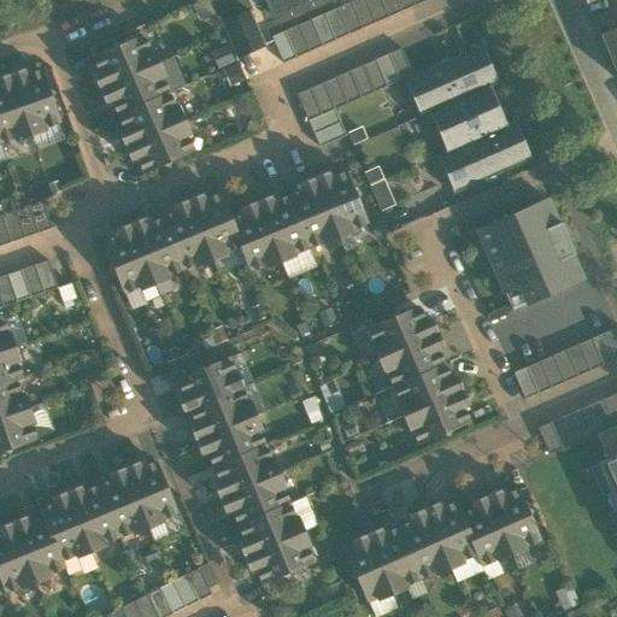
[(206,0),(204,0),(192,6),(199,22),(213,16),(206,0)]
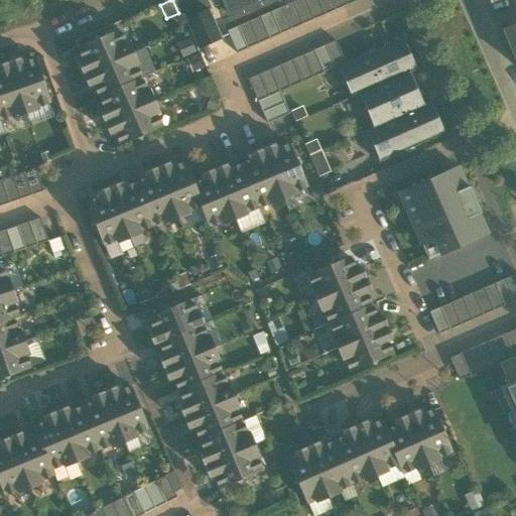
[(222,0),(229,15),(241,9),(242,11),(259,3),(258,2),(261,0),(222,0)]
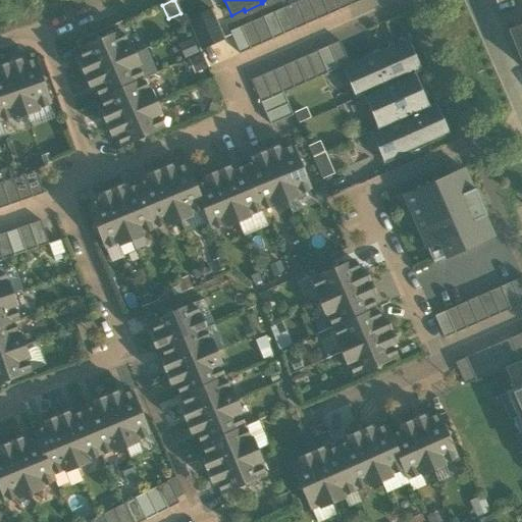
[(305,24),(316,19),(307,0),(299,0),(296,2),(305,24)]
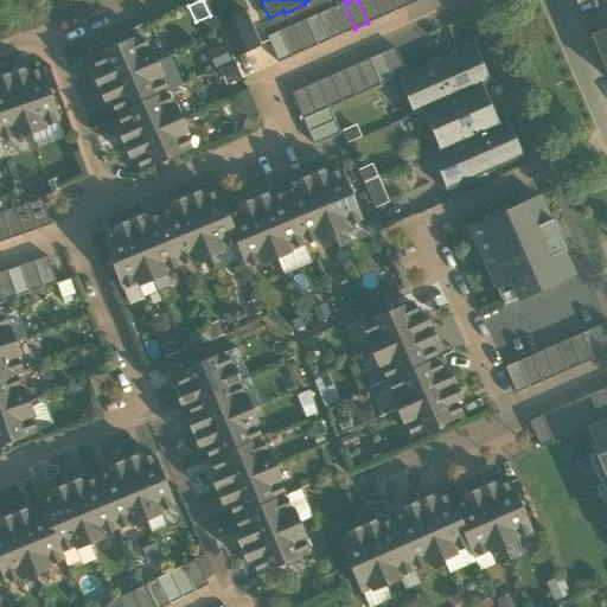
[(357,0),(368,23),(381,17),(372,0),(357,0)]
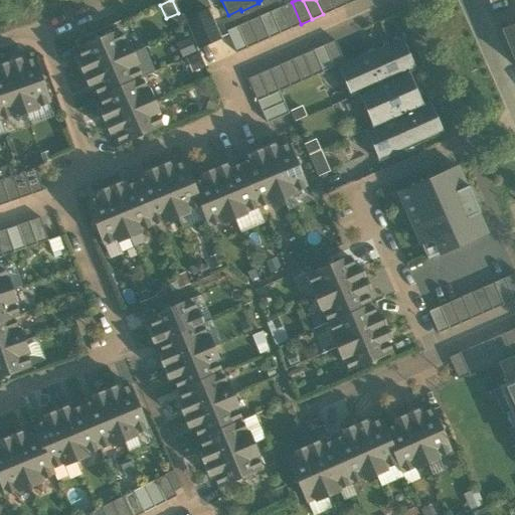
[(316,0),(323,14),(334,9),(329,0),(316,0)]
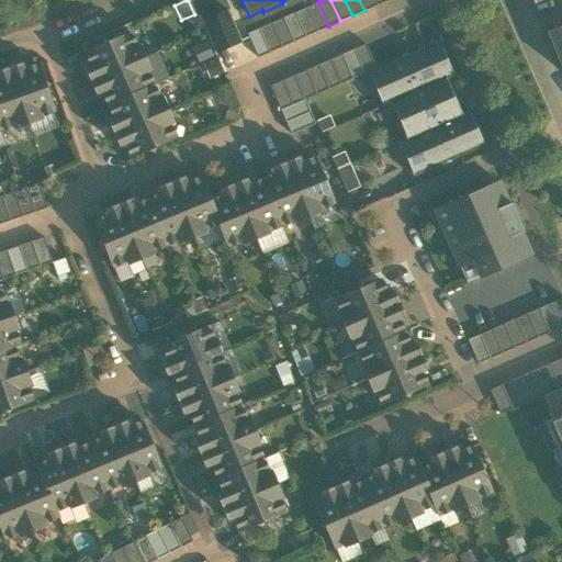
[(359,0),(364,10),(377,6),(373,0),(359,0)]
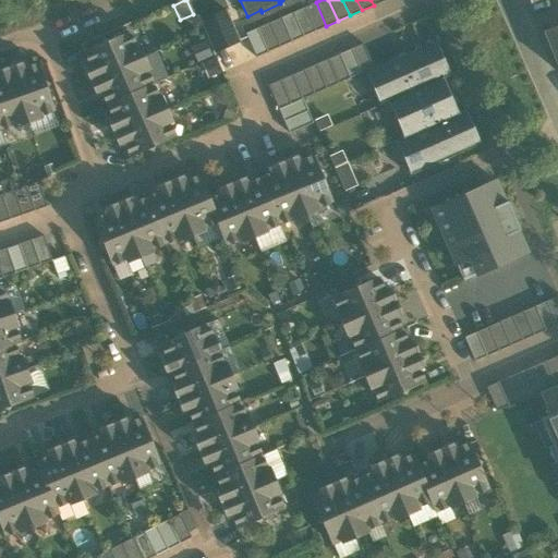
[(314,32),(326,26),(316,2),(304,8),(314,32)]
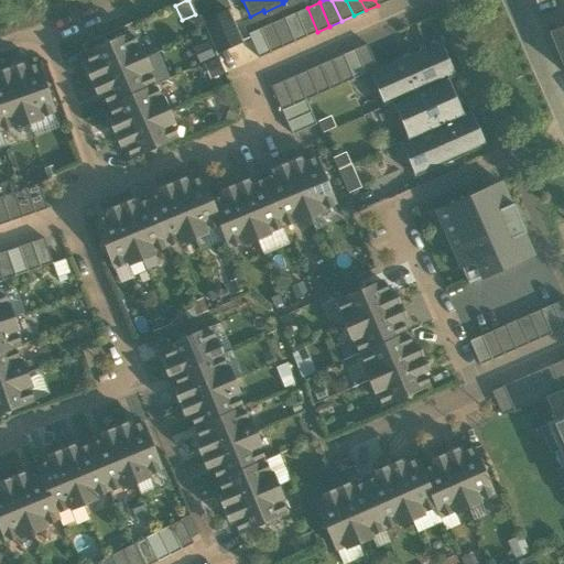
[(305,36),(317,32),(307,8),(295,12),(305,36)]
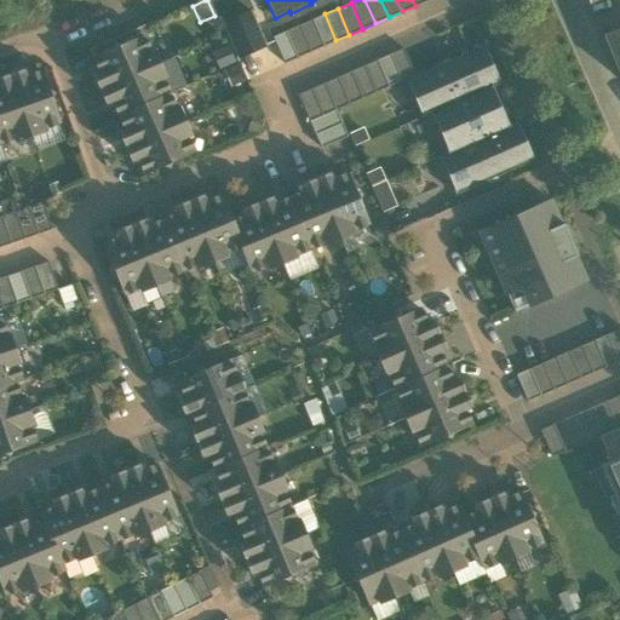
[(222,24),(236,58),(265,46),(251,12),(222,24)]
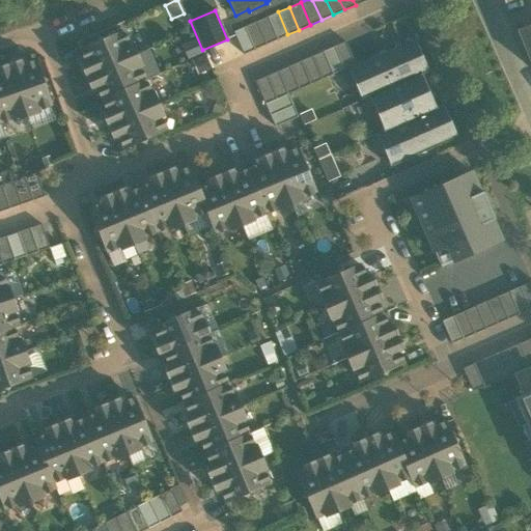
[(277,39),(287,34),(278,11),(267,17),(277,39)]
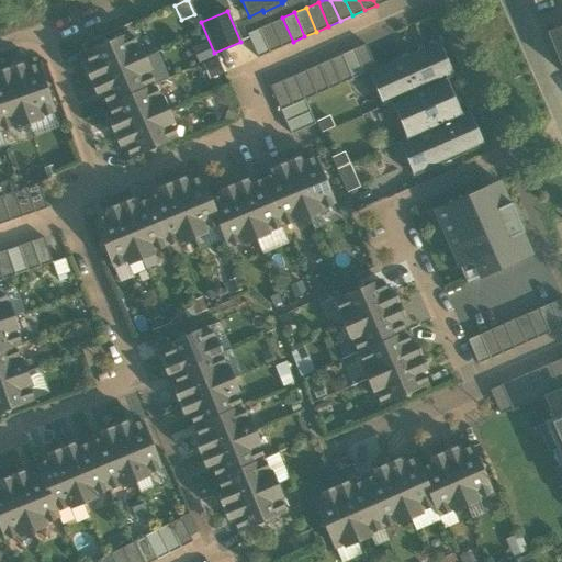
[(281,47),(293,42),(282,18),(270,23),(281,47)]
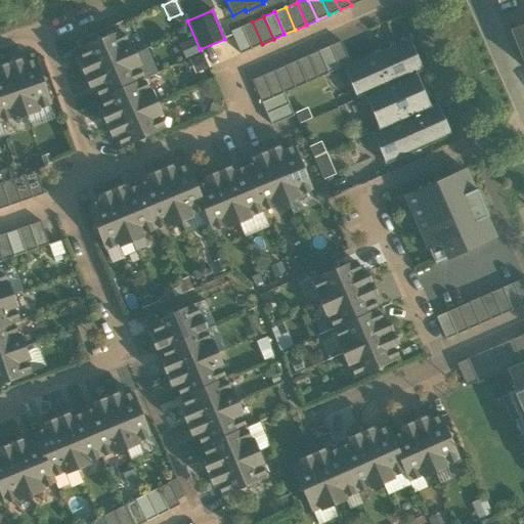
[(251,49),(262,44),(252,22),(241,27),(251,49)]
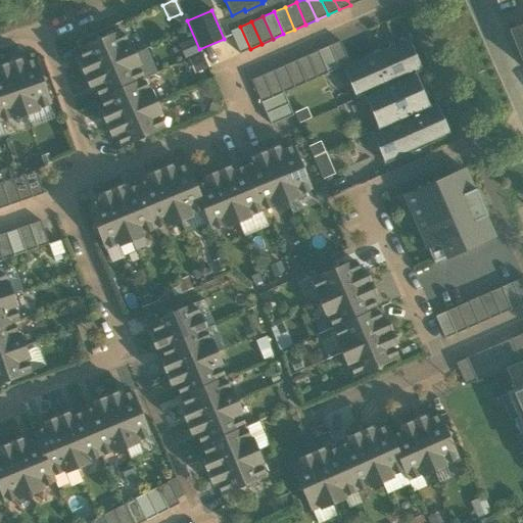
[(522,24),(509,30),(522,64),(522,24)]
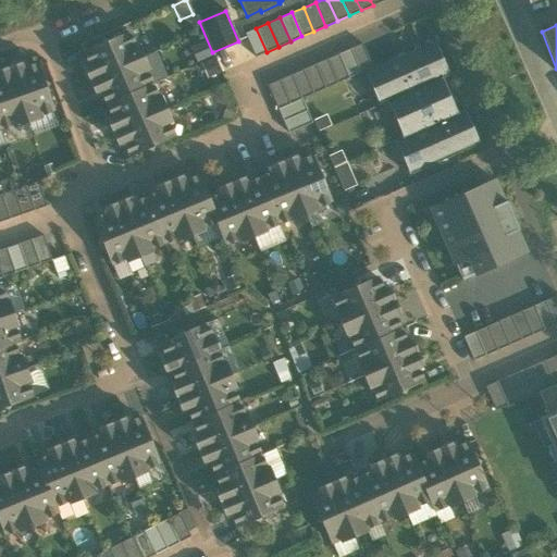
[(255,58),(267,52),(256,28),(244,34),(255,58)]
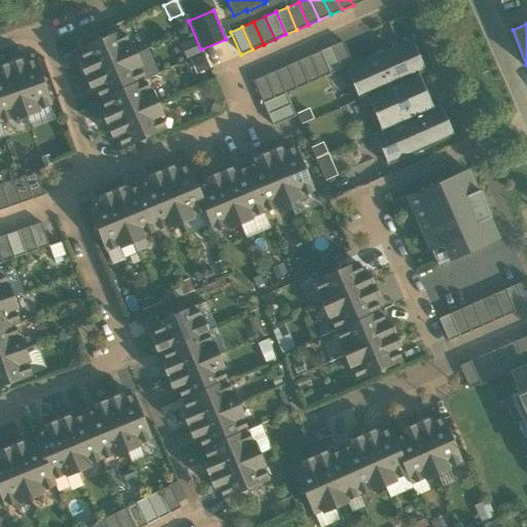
[(78,64),(83,76),(136,54),(131,41),(127,43),(121,31),(102,39),(97,36),(94,42),(79,48),(84,61),(78,64)]
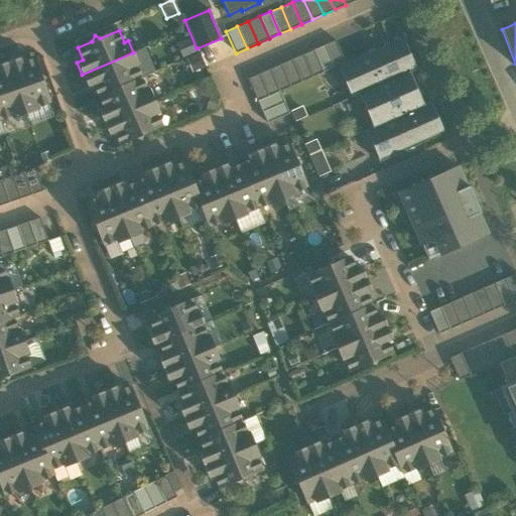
[(196,52),(189,37),(175,43),(181,58),(196,52)]
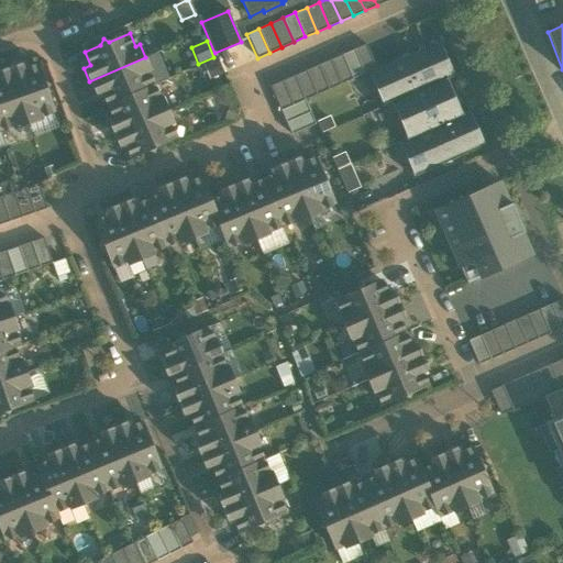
[(376,68),(370,72),(377,91),(376,92),(383,108),(390,105),(406,139),(397,142),(408,166),(412,164),(411,163),(435,153),(441,165),(485,145),(470,110),(462,114),(446,79),(455,76),(440,41),(376,68)]
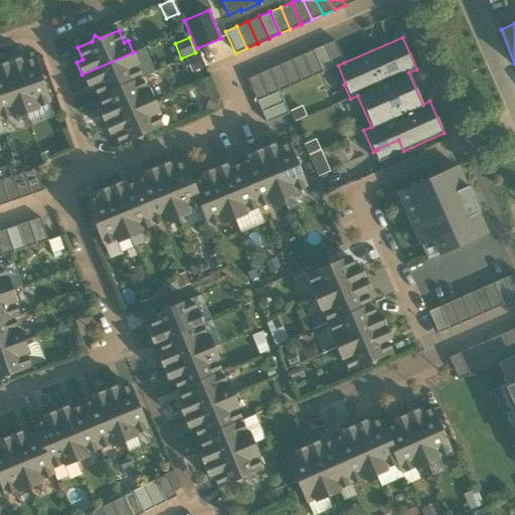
[(335,40),(324,45),(333,67),(336,66),(338,65),(344,62),(335,40)]
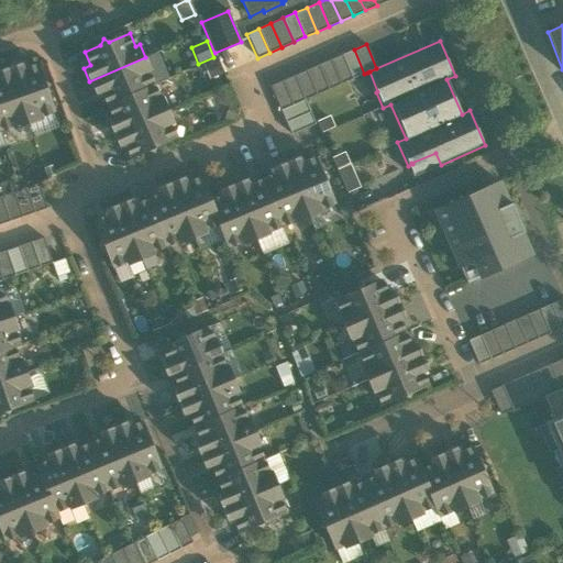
[(352,78),(364,74),(354,50),(342,55),(352,78)]
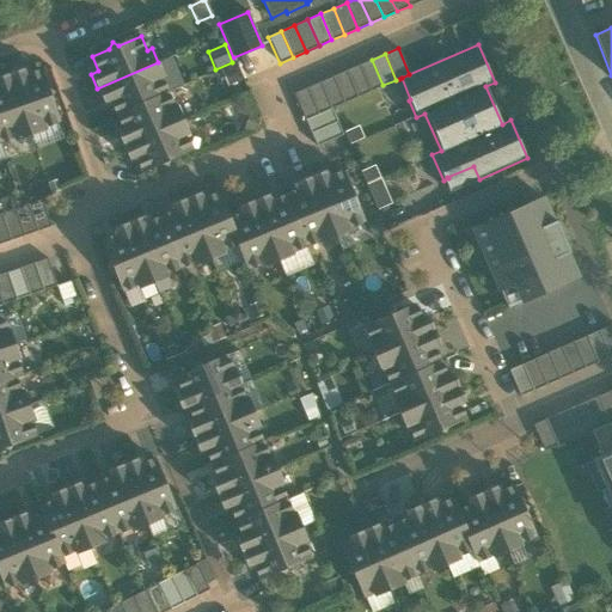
[(171,56),(158,62),(164,77),(159,78),(166,92),(183,85),(171,56)]
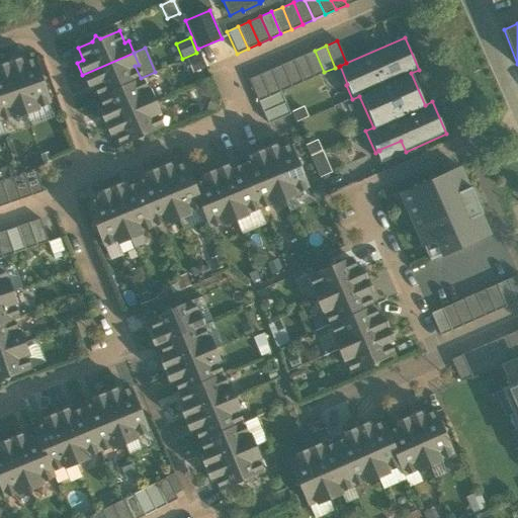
[(313,77),(324,72),(315,51),(304,55),(313,77)]
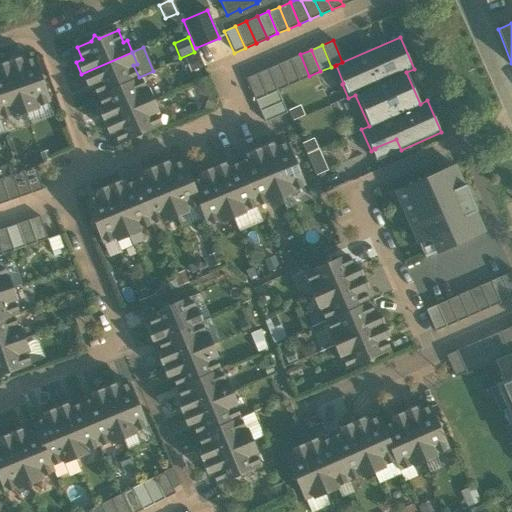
[(93,83),(98,95),(139,77),(133,65),(137,64),(132,52),(81,74),(87,86),(93,83)]
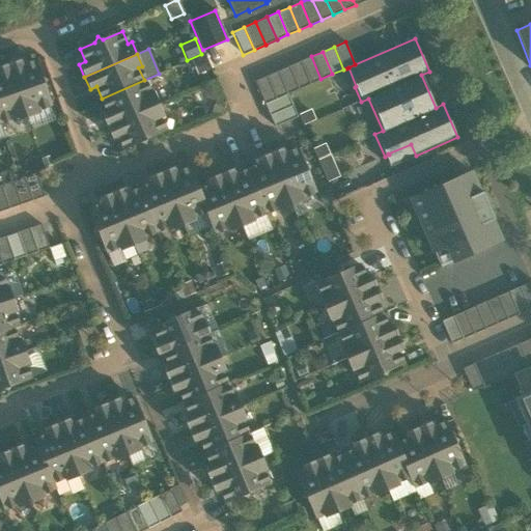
[(197,76),(211,68),(204,54),(190,60),(197,76)]
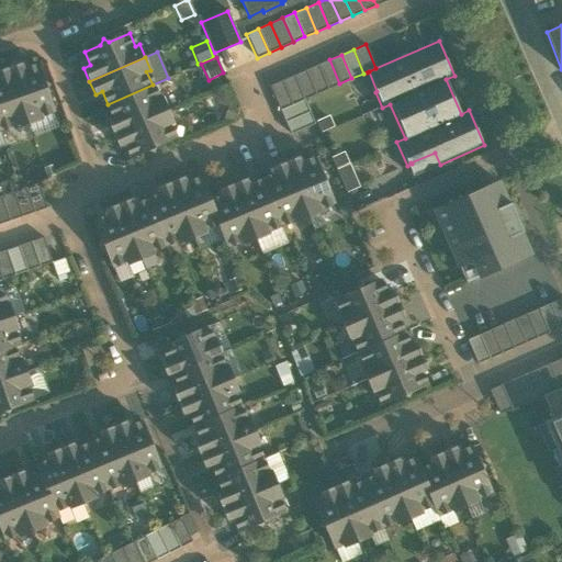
[(328,89),(339,83),(329,59),(317,65),(328,89)]
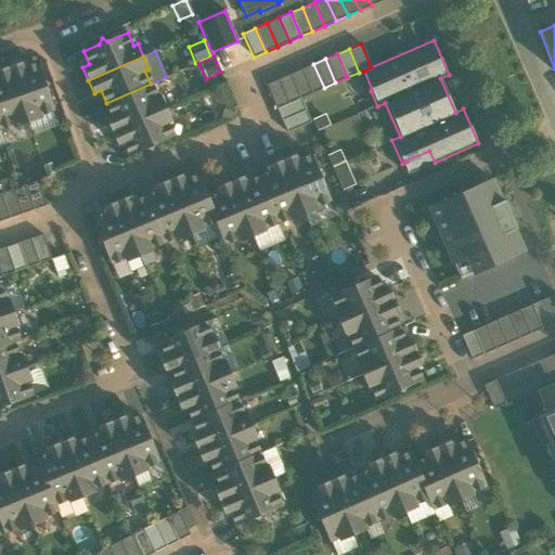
[(22,62),(8,67),(27,123),(41,118),(39,114),(53,110),(46,89),(49,84),(42,80),(37,65),(24,69),(22,62)]
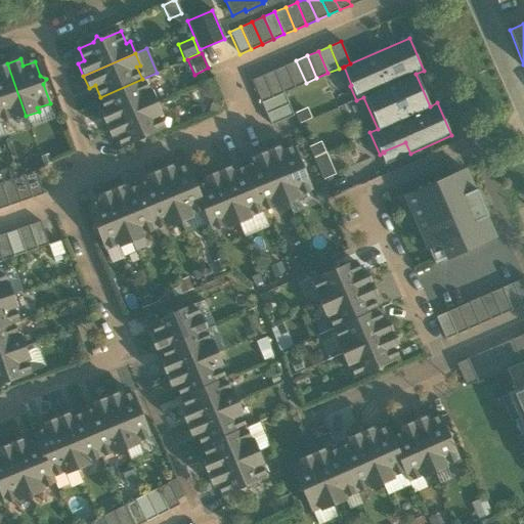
[(295,88),(306,83),(296,60),(285,66),(295,88)]
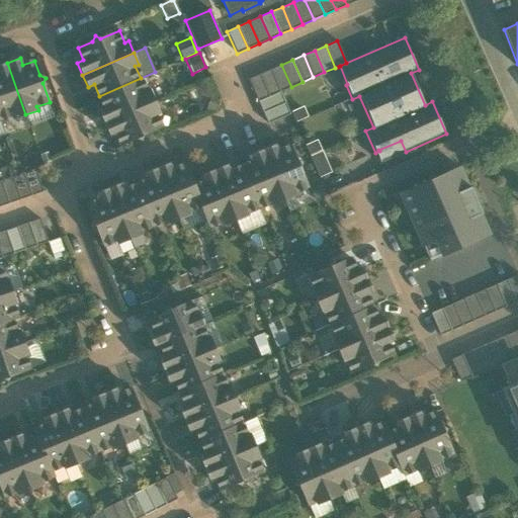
[(13,119),(25,114),(7,63),(0,65),(0,118),(12,115),(13,119)]
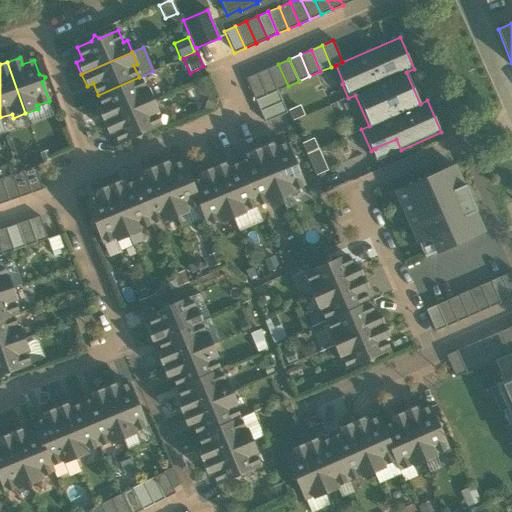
[(277,91),(288,86),(278,64),(267,69),(277,91)]
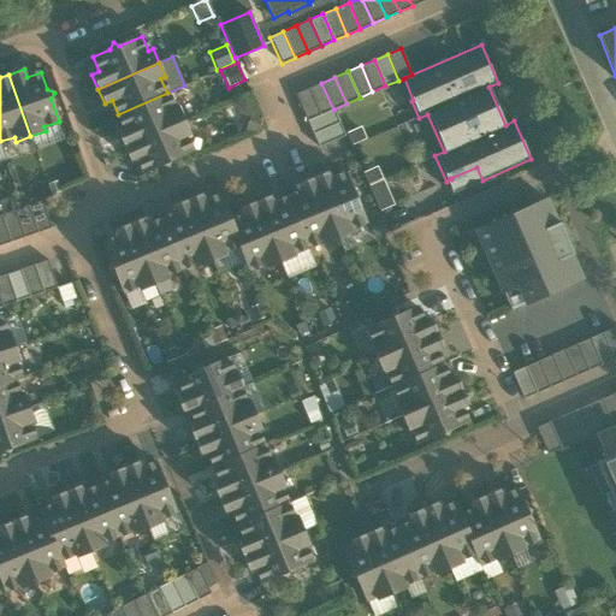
[(402,80),(412,101),(413,100),(404,78),(402,80)]
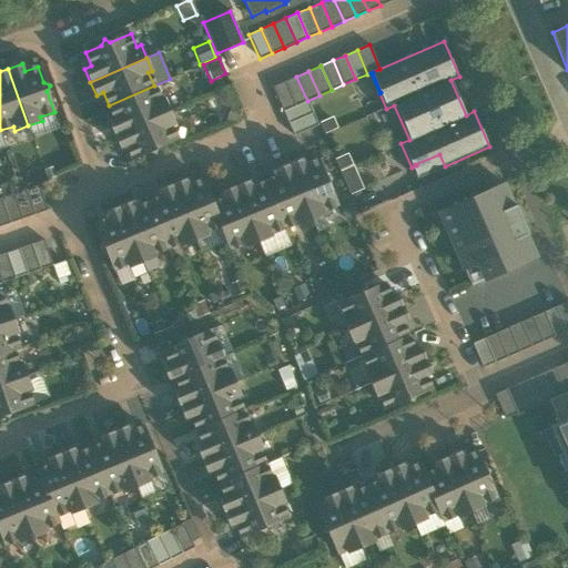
[(295,107),(307,101),(296,77),(284,82),(295,107)]
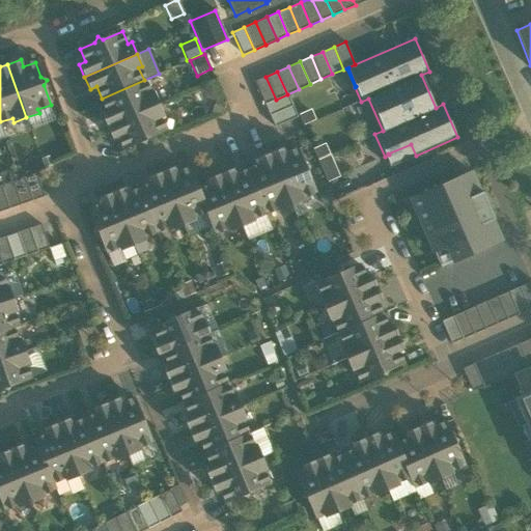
[(264,104),(276,100),(266,77),(254,81),(264,104)]
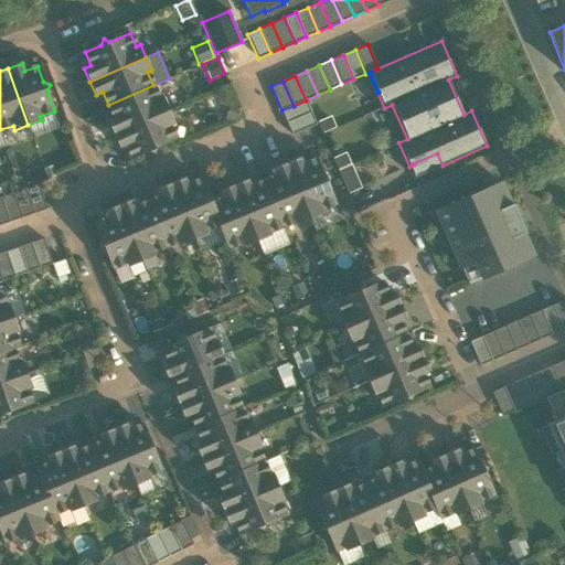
[(107,120),(113,134),(169,109),(162,97),(159,98),(153,85),(108,105),(114,117),(107,120)]
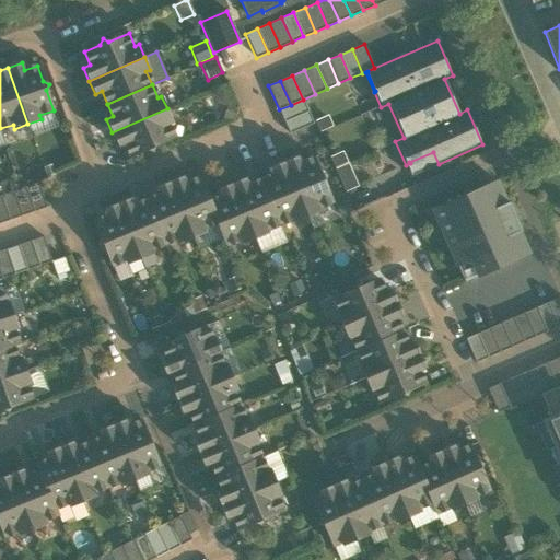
[(279,109),(284,120),(307,111),(303,100),(291,105),(279,109)]
